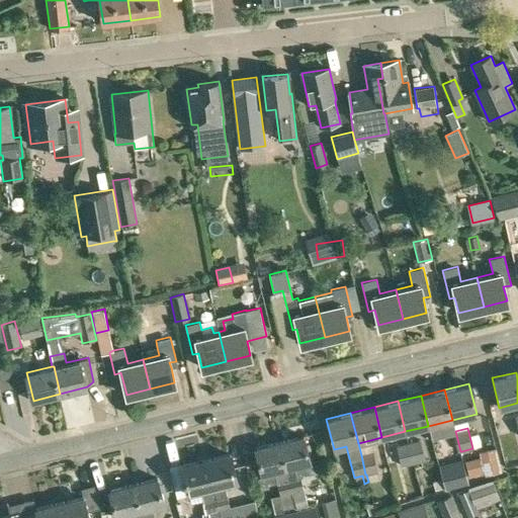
[(460,451),(455,431),(443,433),(448,454),(460,451)]
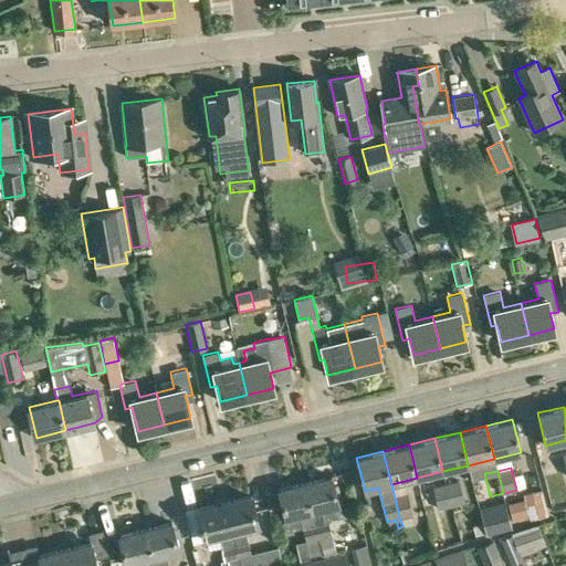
[(331,533),(325,509),(339,505),(332,477),(306,482),(323,551),(335,548),(331,533)]
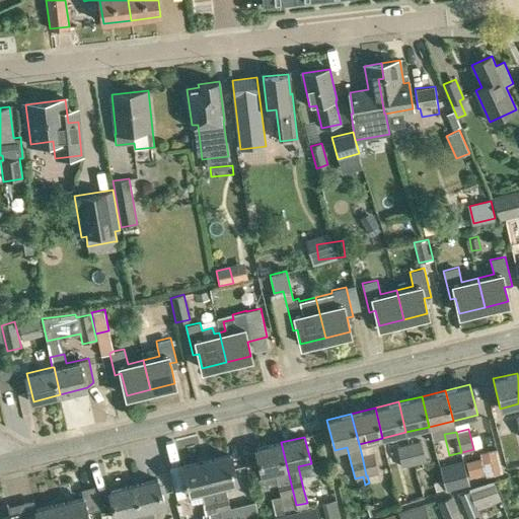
[(409,443),(415,464),(426,461),(421,440),(409,443)]
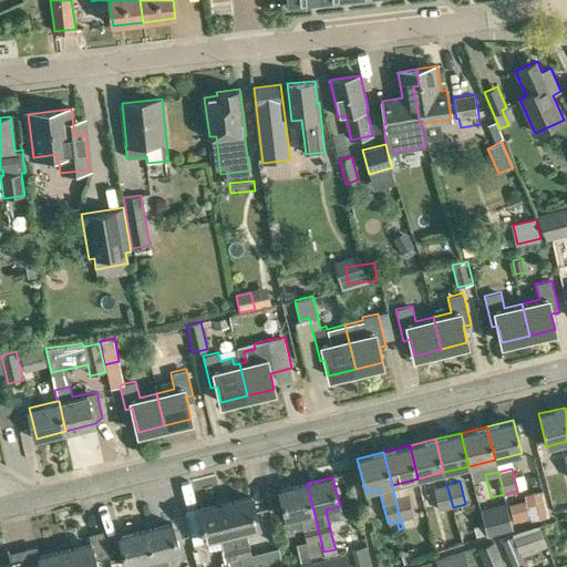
[(300,558),(323,552),(307,483),(280,491),(287,519),(299,516),(306,540),(296,544),(300,558)]
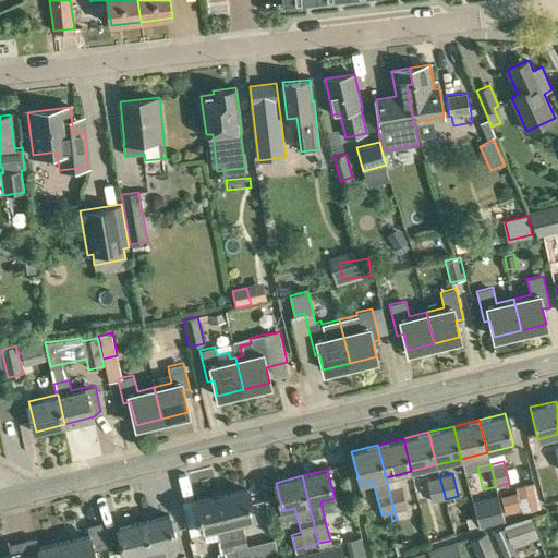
[(433,502),(446,499),(439,476),(426,480),(433,502)]
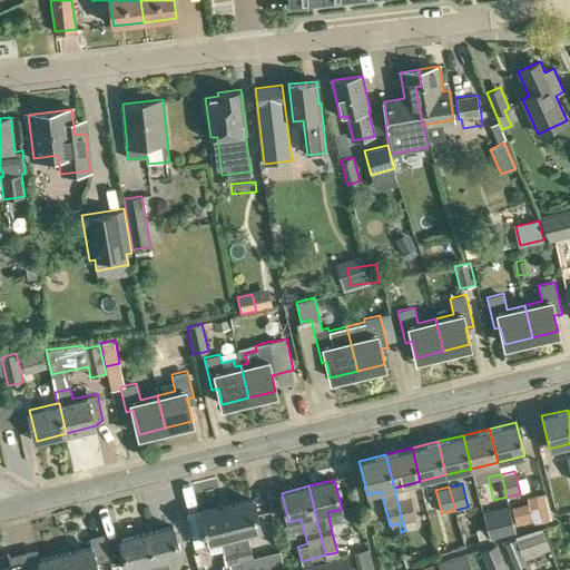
[(538,518),(550,514),(543,493),(532,497),(533,502),(512,508),(516,522),(537,517),(538,518)]
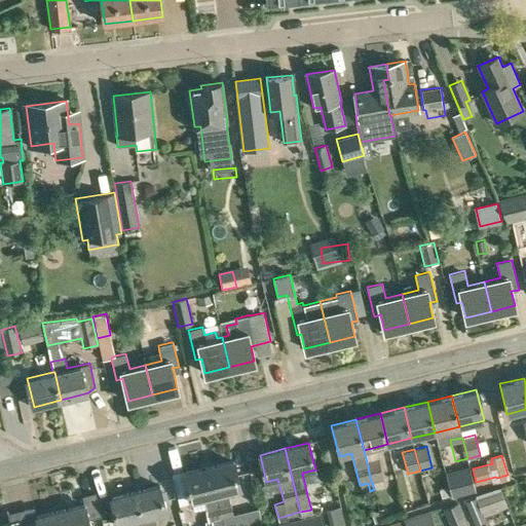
[(384,479),(379,459),(367,462),(371,482),(372,482),(384,479)]
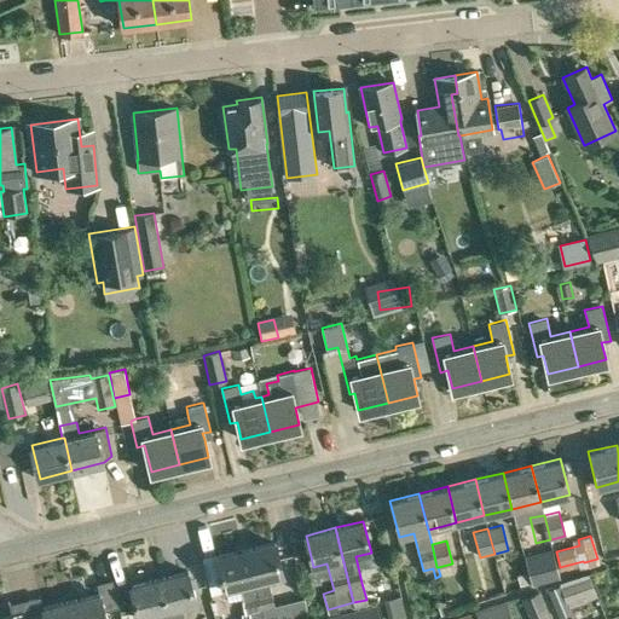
[(272,597),(267,578),(283,574),(275,543),(246,550),(262,618),(284,618),(282,603),(275,606),(272,597)]
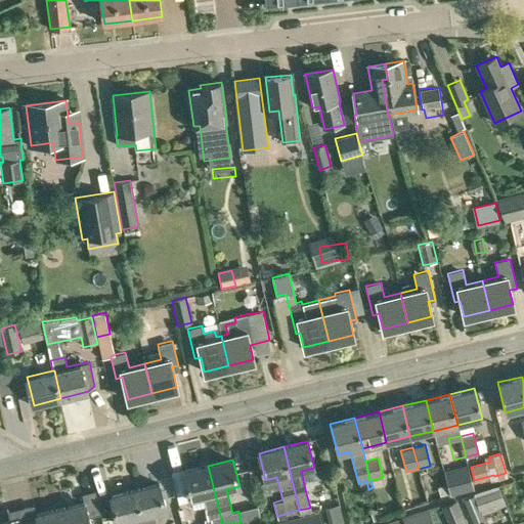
[(212,523),(222,523),(208,466),(184,472),(190,498),(202,495),(207,512),(208,519),(211,518),(212,523)]
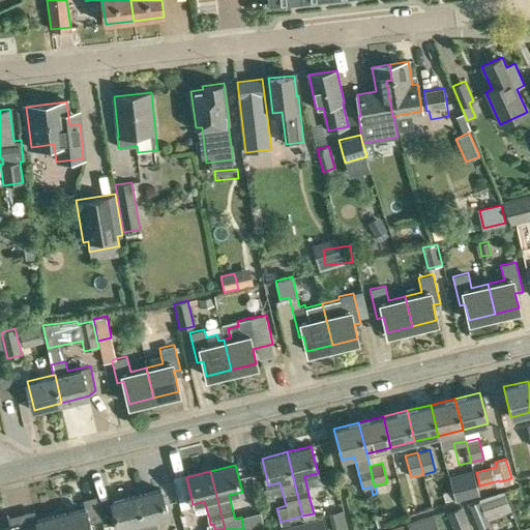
[(157,529),(155,521),(169,517),(162,490),(137,496),(145,529),(157,529)]
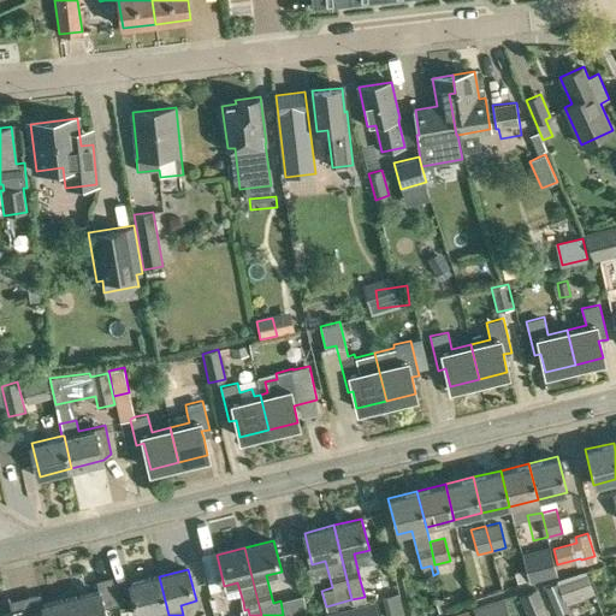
[(106,615),(105,606),(118,604),(112,576),(96,580),(98,591),(71,598),(75,615),(106,615)]
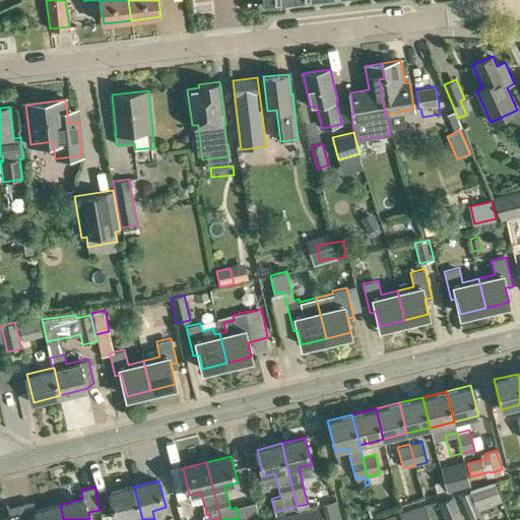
[(142,519),(134,486),(111,493),(118,519),(129,517),(129,519),(142,519)]
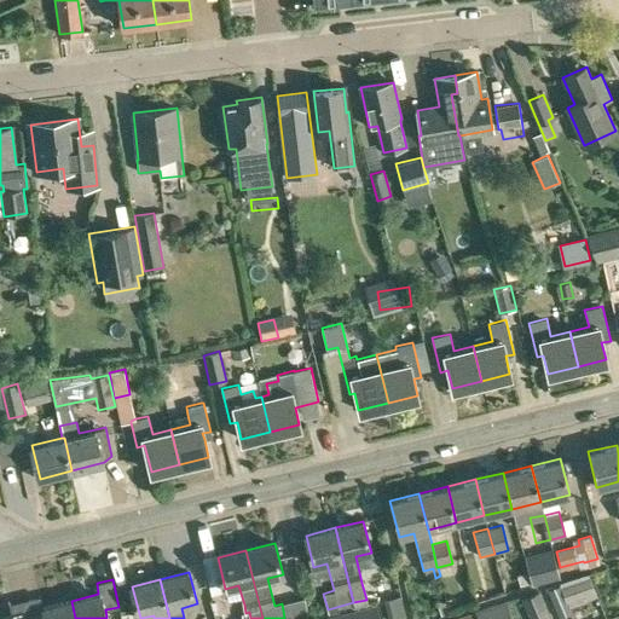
[(560,618),(572,613),(561,585),(548,591),(560,618)]
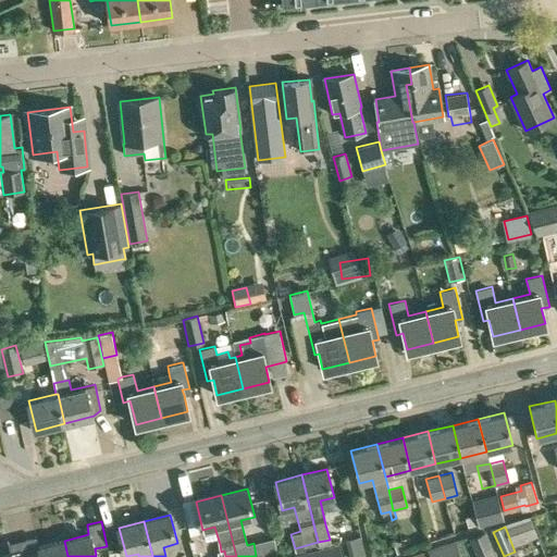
[(477,556),(495,556),(491,545),(485,531),(469,539),(474,552),(477,556)]
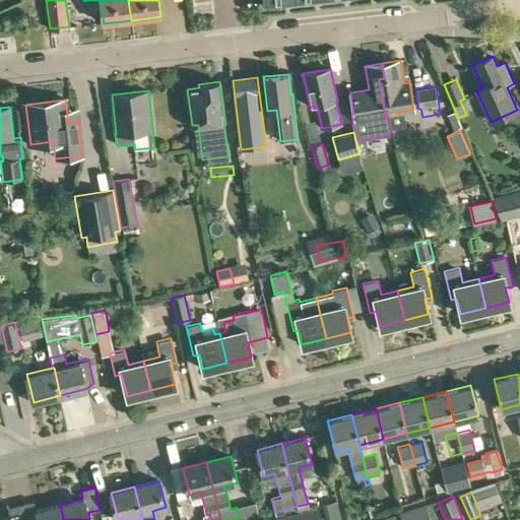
[(329,519),(342,519),(337,503),(325,506),(329,519)]
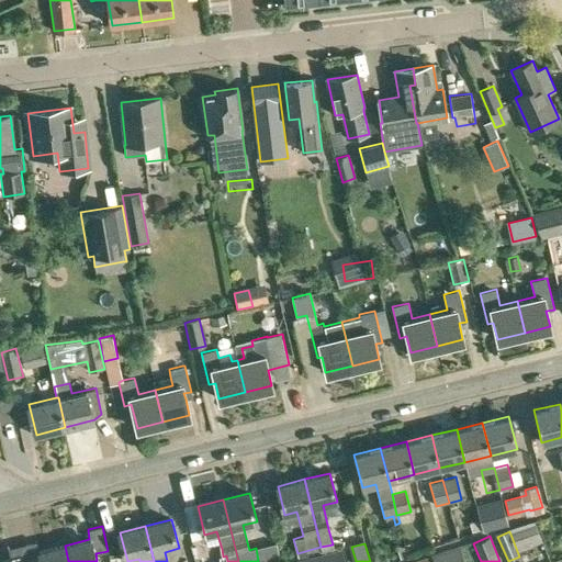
[(435,561),(465,561),(460,544),(433,553),(435,561)]
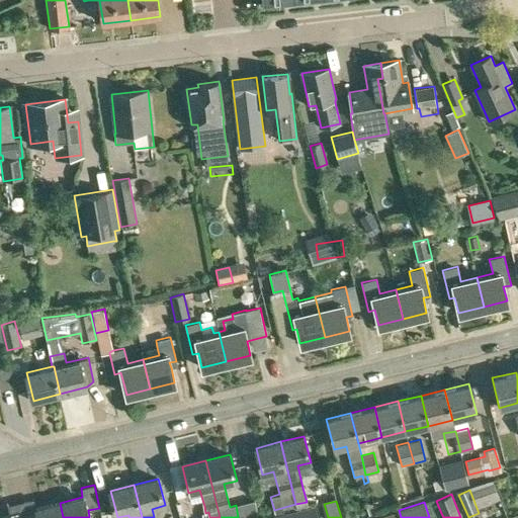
[(63,517),(60,503),(36,508),(38,517),(63,517)]
